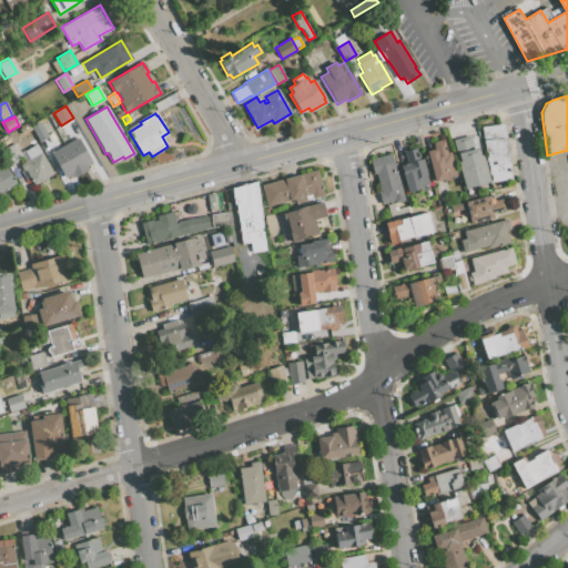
[(480,127),(486,162),(487,162),(489,175),(490,174),(492,182),(511,180),(504,124),(480,127)]
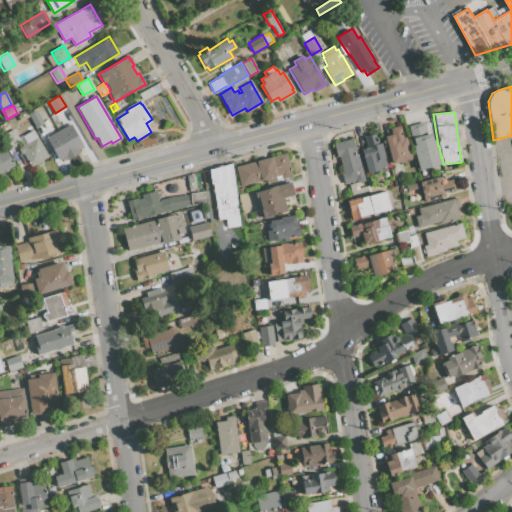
[(441,164),(435,141),(433,142),(430,134),(426,135),(423,123),(408,127),(412,141),(415,141),(416,145),(413,146),(419,170),(441,164)]
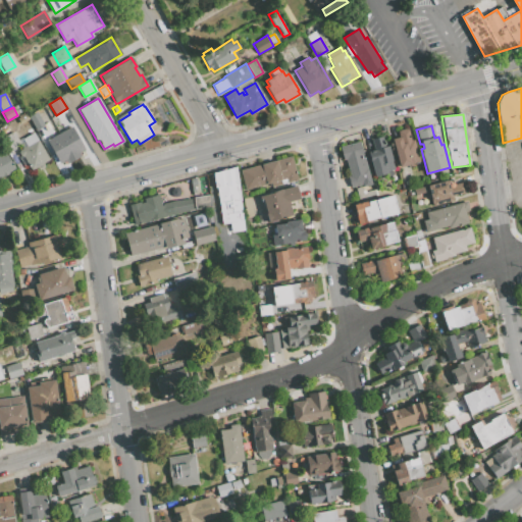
[(67,163),(81,156),(79,153),(85,149),(71,126),(47,141),(59,163),(65,160),(67,163)]
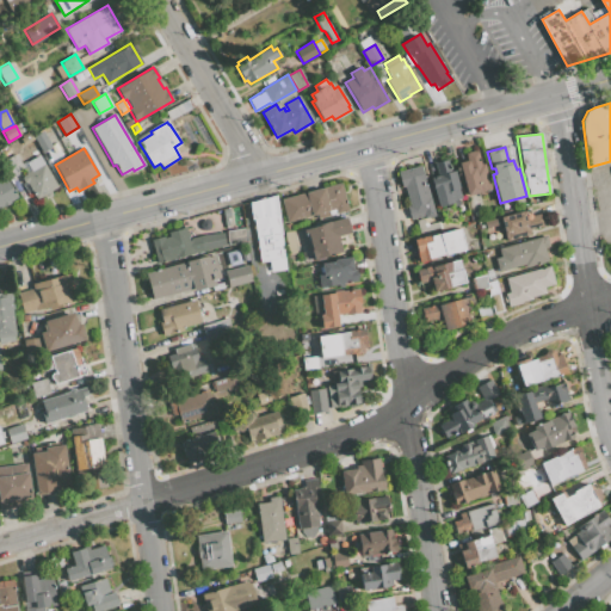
[(467,196),(491,189),(483,164),(480,165),(476,150),(464,153),(467,160),(458,164),(467,196)]
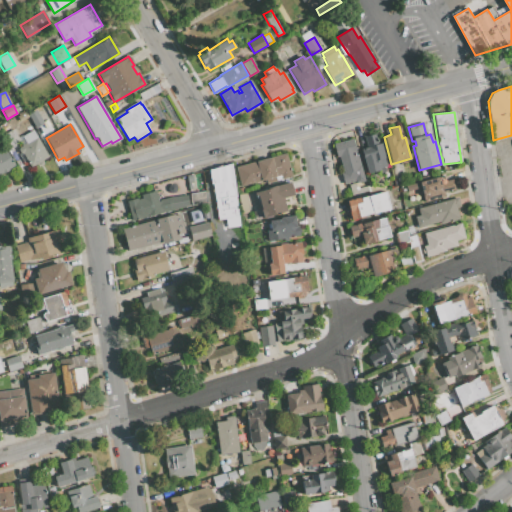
[(0,135),(7,148),(20,141),(13,128),(0,135)]
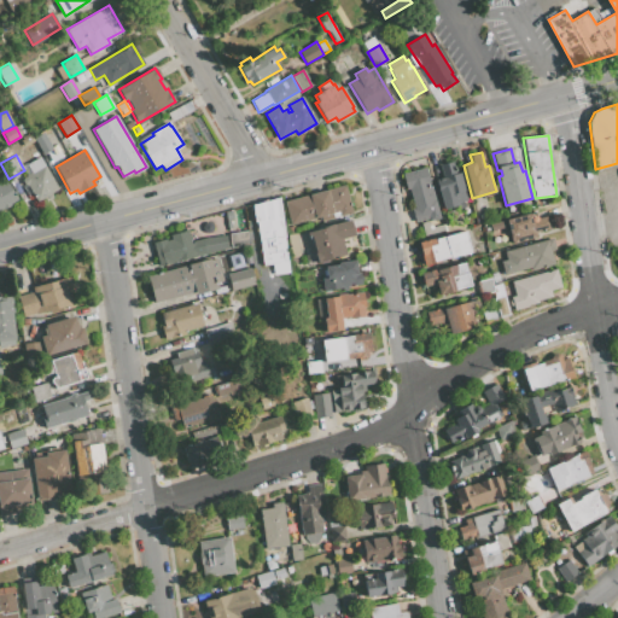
[(38,200),(45,197),(46,198),(51,196),(50,193),(58,190),(40,157),(27,164),(30,172),(25,174),(27,176),(23,178),(22,180),(24,185),(27,185),(28,185),(38,200)]
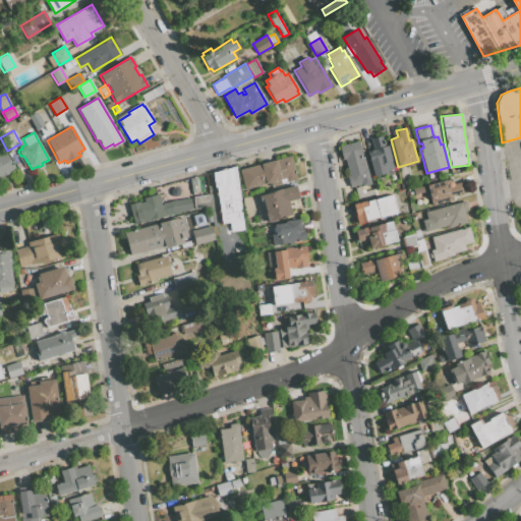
[(374,176),(386,173),(385,170),(393,168),(388,147),(384,148),(381,136),(370,139),(373,150),(367,151),(374,176)]
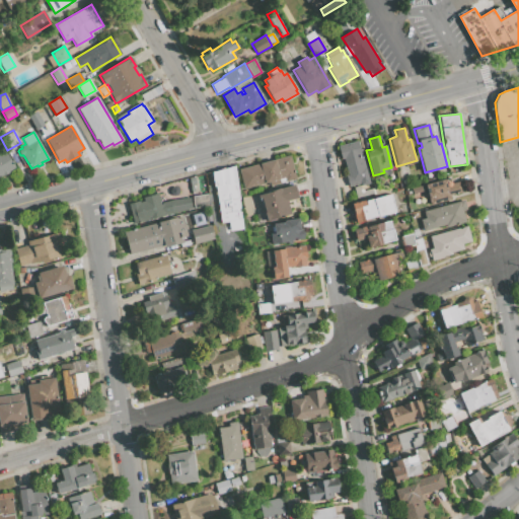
[(349,187),(361,182),(361,186),(369,182),(357,141),(338,146),(342,159),(344,158),(348,174),(346,174),(349,187)]
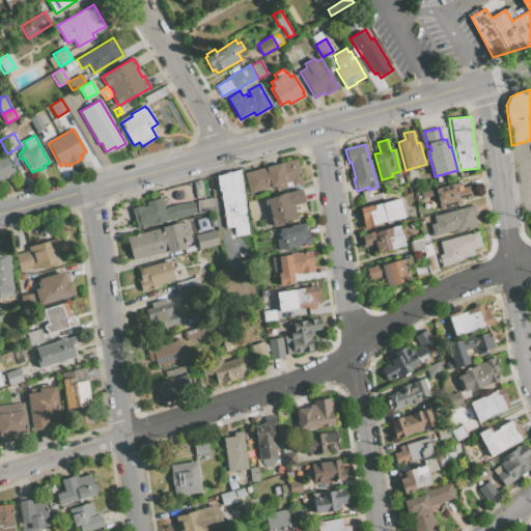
[(0,180),(2,179),(3,179),(7,176),(7,175),(15,171),(5,156),(0,158),(0,180)]
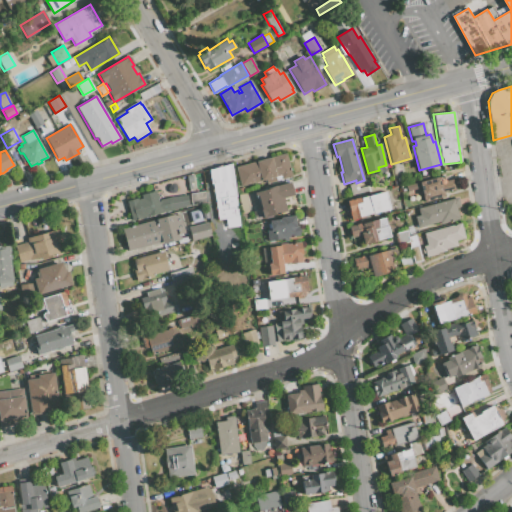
[(241,186),(281,175),(282,179),(291,176),(285,154),(236,167),(241,186)]
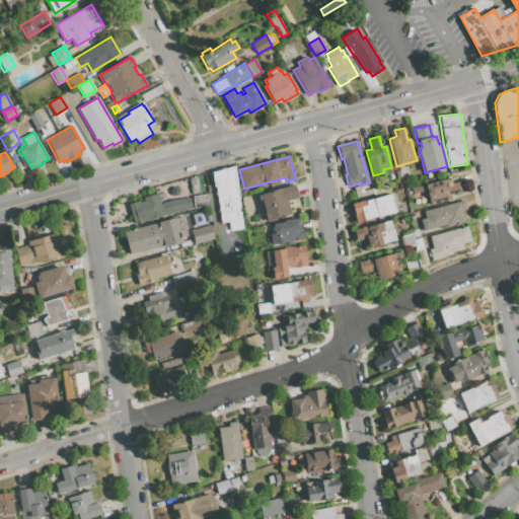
[(230,231),(242,229),(238,199),(239,199),(234,166),(212,172),(214,187),(216,187),(221,222),(228,221),(230,231)]
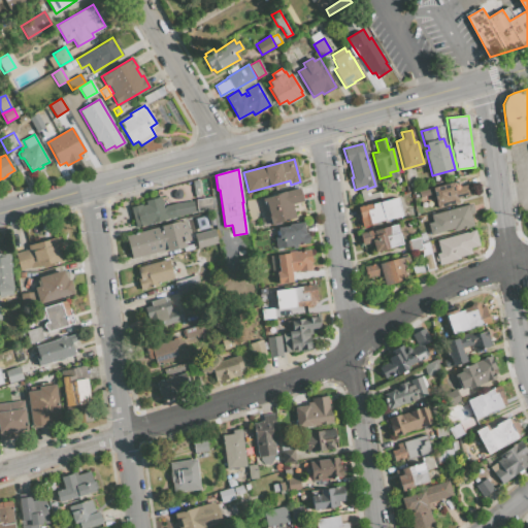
[(458,199),(470,195),(467,186),(454,189),(452,182),(431,188),(437,208),(459,202),(458,199)]
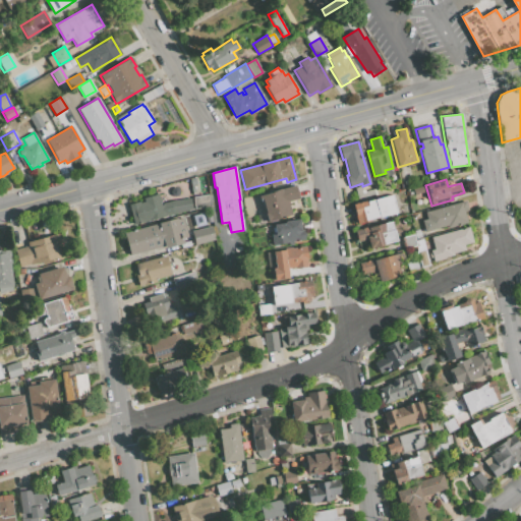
[(268,223),(271,222),(271,221),(291,215),(287,201),(298,198),(295,186),(258,196),(259,199),(262,199),(266,213),(265,213),(268,223)]
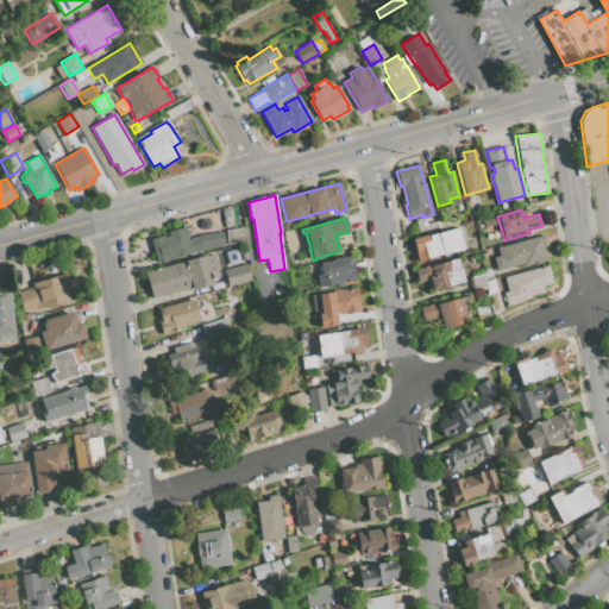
[(418,232),(438,227),(435,221),(428,224),(422,220),(422,218),(415,220),(418,232)]
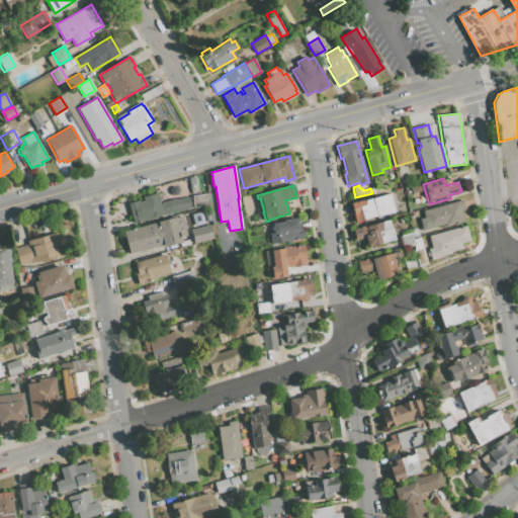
[(410,188),(419,185),(421,191),(411,193),(410,188)]
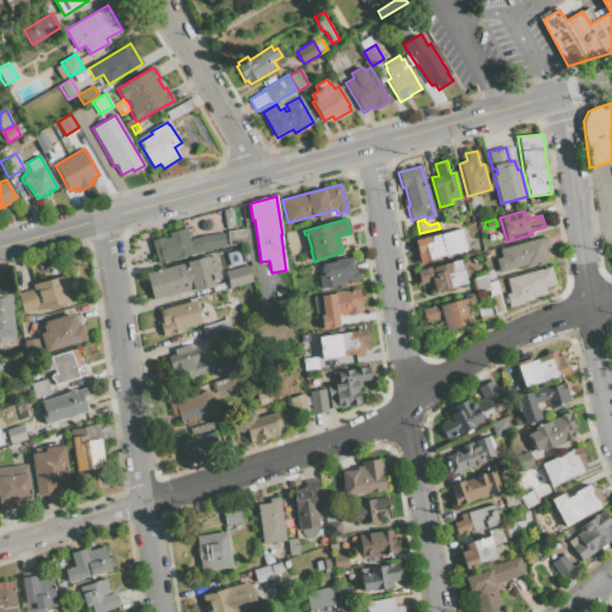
[(201,228),(200,225),(202,221),(206,220),(209,222),(210,226),(208,230),(204,231),(201,228)]
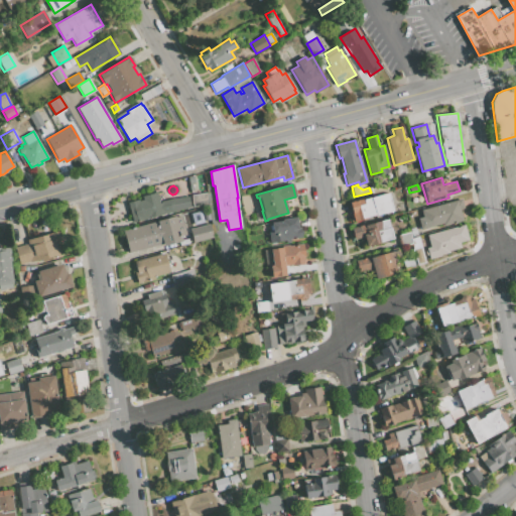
[(133,223),(189,208),(189,205),(188,198),(188,197),(171,199),(159,202),(156,192),(141,196),(143,200),(138,202),(137,201),(128,203),(133,223)]
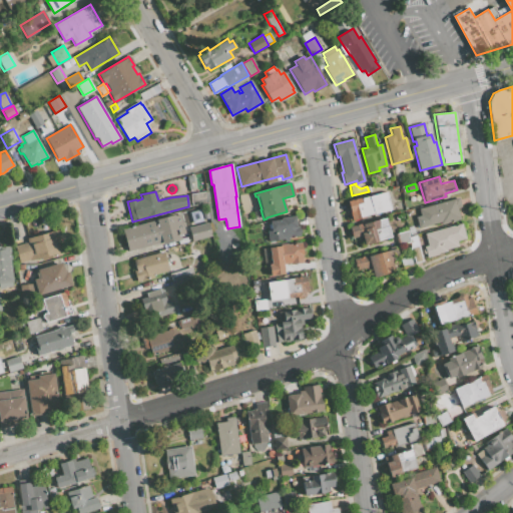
[(192,205),(206,203),(205,191),(190,194),(190,196),(191,203),(192,205)]
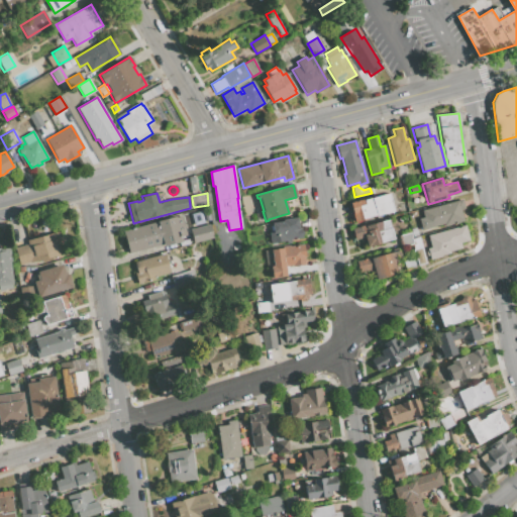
[(354,222),(368,218),(367,217),(393,211),(389,194),(364,200),(364,199),(349,203),(354,222)]
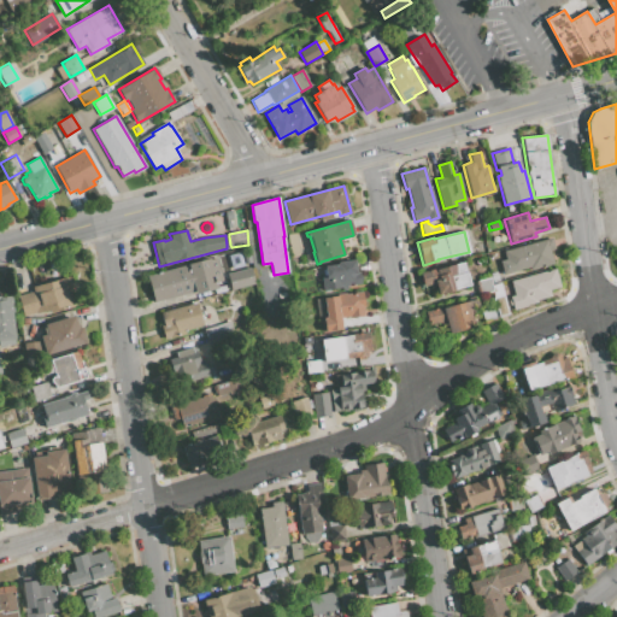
[(291,258),(299,257),(297,233),(288,234),(291,258)]
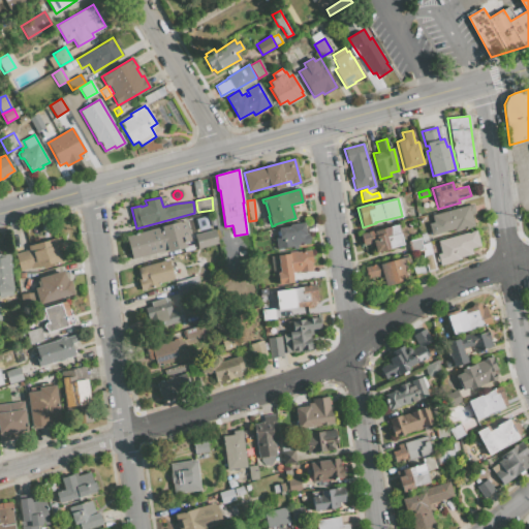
[(474,226),(471,215),(475,214),(472,205),(433,215),(434,221),(428,223),(431,236),(454,229),(455,231),(474,226)]
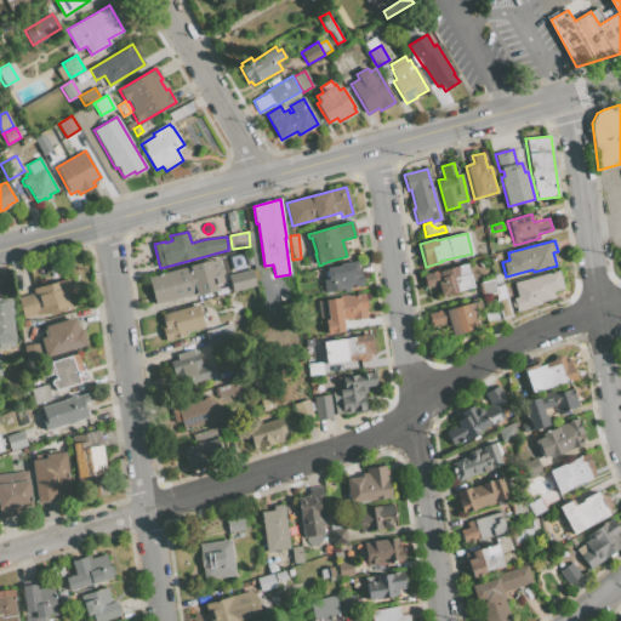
[(229,256),(241,254),(245,268),(233,271),(229,256)]
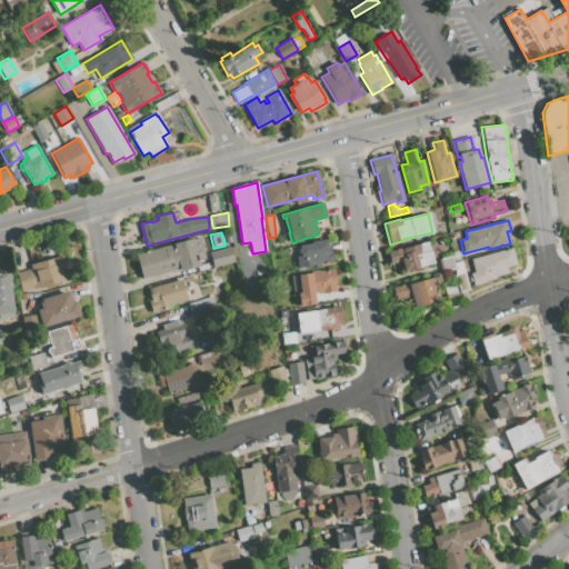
[(142,279),(178,269),(179,271),(200,266),(199,263),(207,261),(199,237),(136,255),(142,279)]
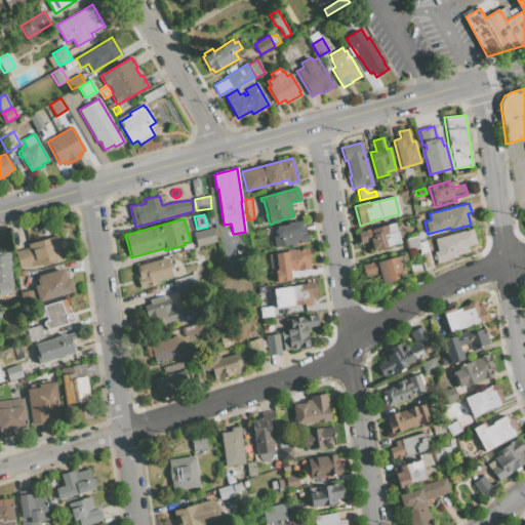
[(291,247),(295,246),(295,243),(307,242),(306,232),(304,232),(301,221),(287,223),(287,226),(276,227),(277,236),(274,236),(275,247),(291,245),(291,247)]
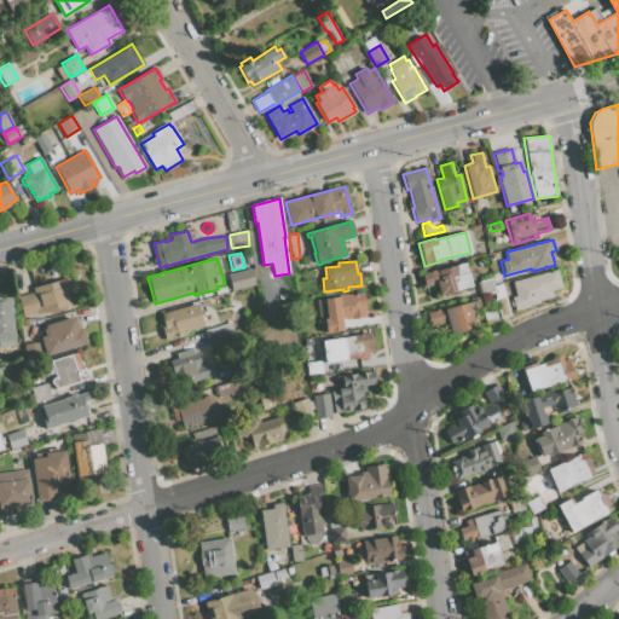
[(439,295),(444,294),(444,295),(460,291),(458,289),(470,285),(464,262),(422,275),(424,287),(435,284),(439,295)]
